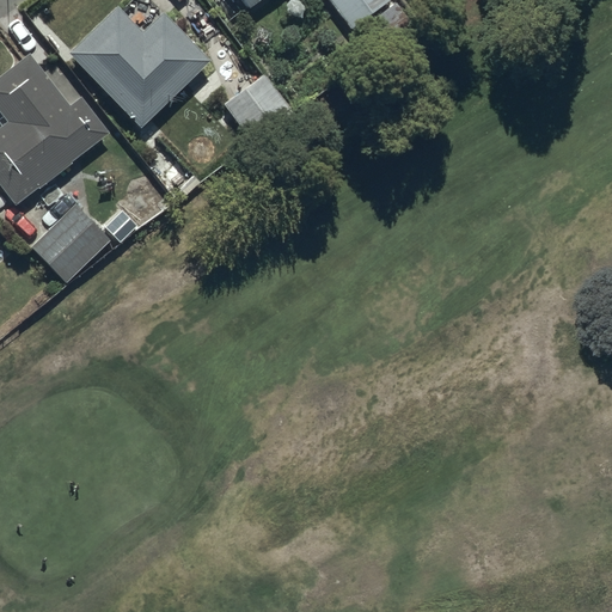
[(237,0),(248,13),(263,0),(237,0)]
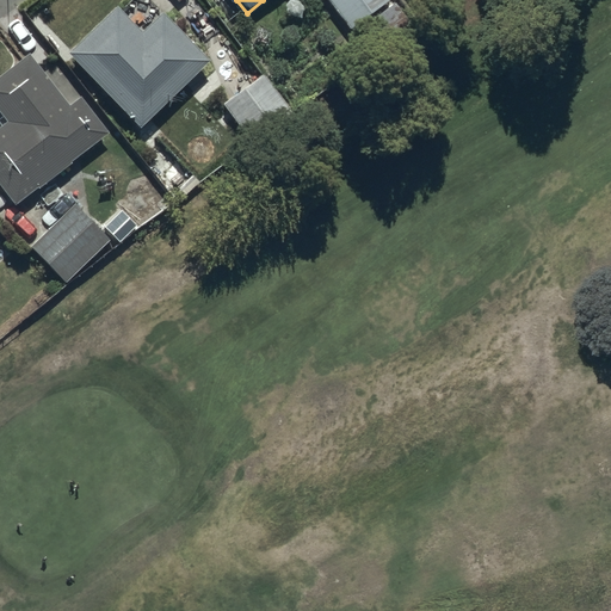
[(390,2),(388,0),(329,0),(351,30),(390,2)]
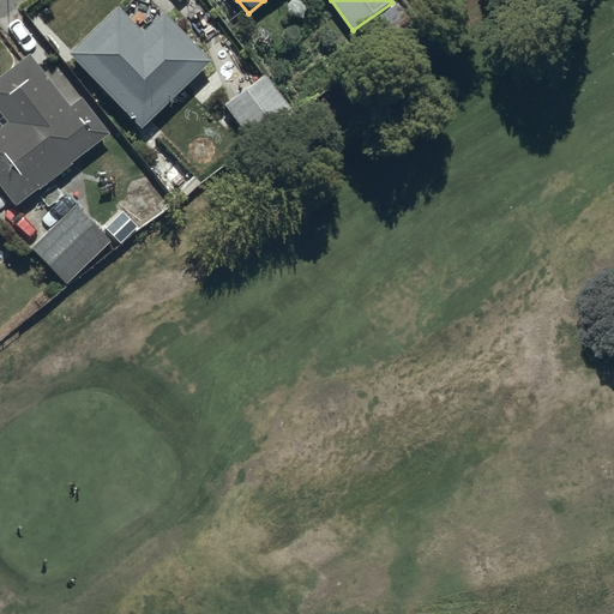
[(411,28),(395,6),(360,31),(375,53),(411,28)]
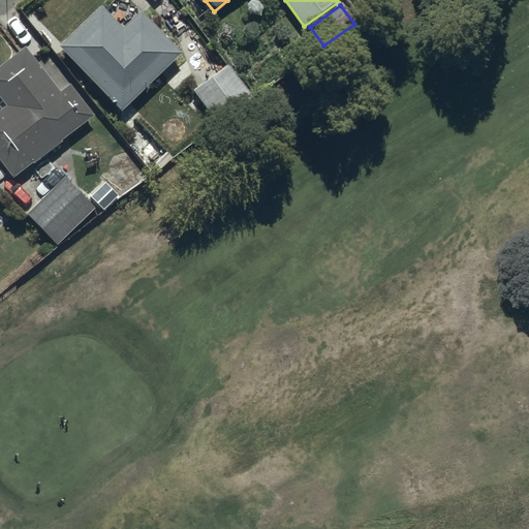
[(122,31),(101,9),(60,49),(122,113),(182,55),(142,12),(122,31)]
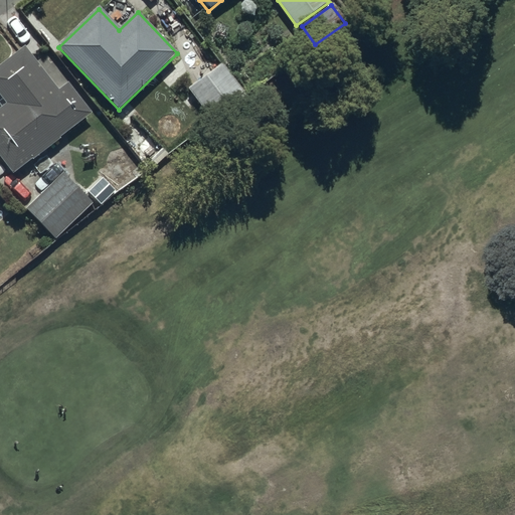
[(26,46),(0,65),(0,94),(7,104),(0,109),(0,155),(13,173),(93,116),(68,81),(57,90),(47,74),(26,46)]
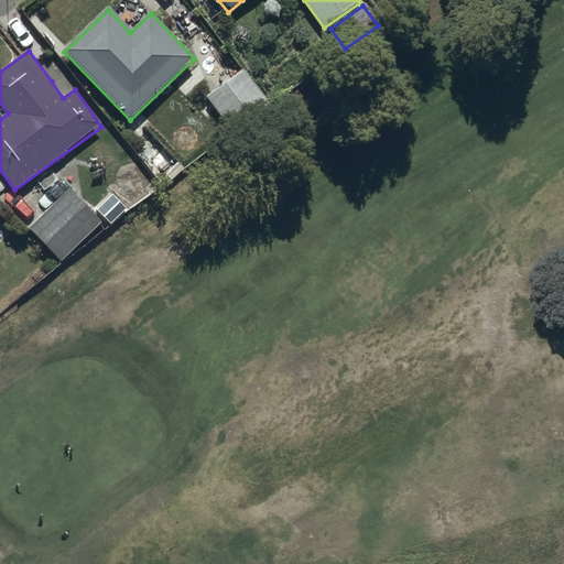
[(268,104),(241,69),(206,97),(232,131),(268,104)]
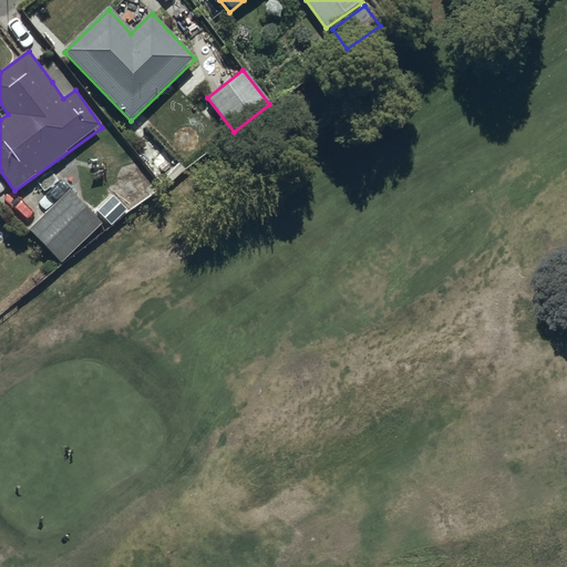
[(100,220),(69,191),(29,230),(59,261),(100,220)]
